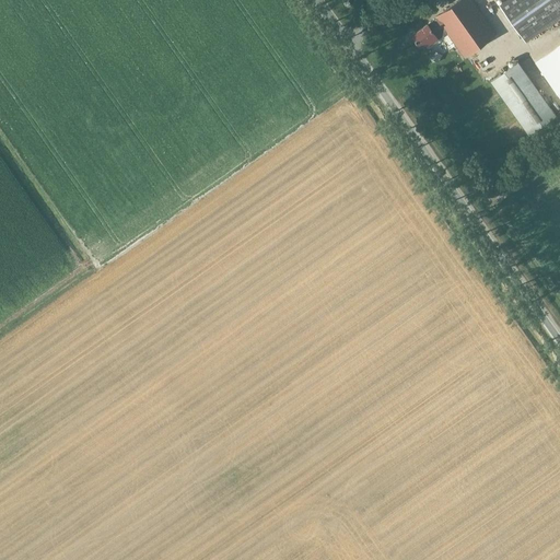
[(435,18),(410,35),(418,47),(426,43),(428,46),(446,33),(463,57),(494,34),(469,0),(458,0),(434,16),(435,18)]
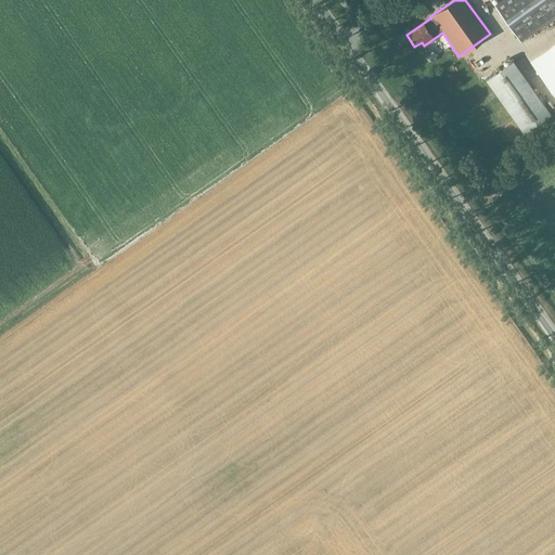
[(554,0),(500,0),(493,4),(519,42),(554,17),(554,0)]
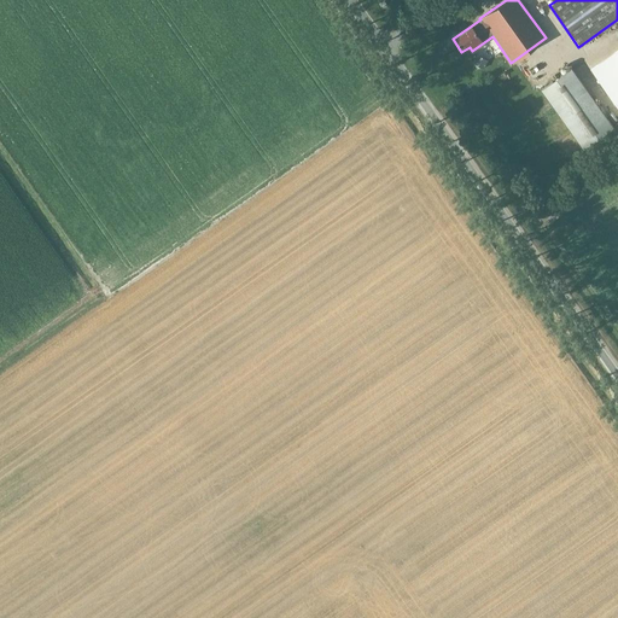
[(581,68),(587,83),(607,75),(596,48),(570,58),(575,70),(581,68)]
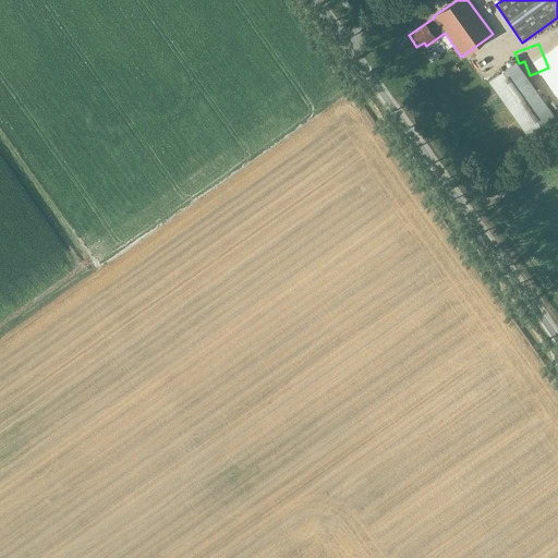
[(514,62),(488,81),(525,135),(553,116),(514,62)]
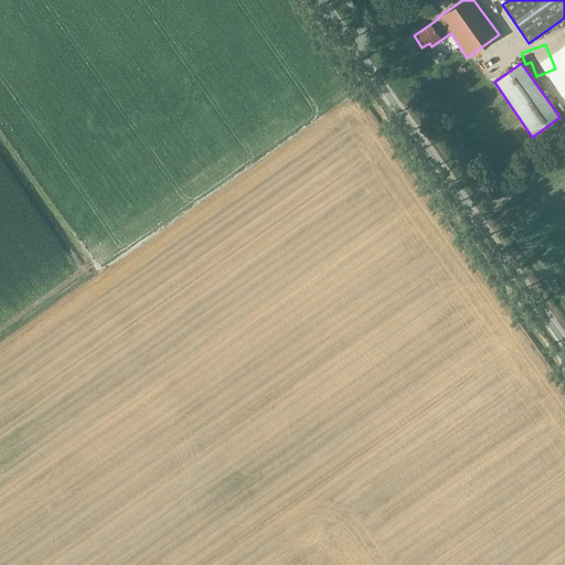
[(564,64),(547,76),(564,100),(564,64)]
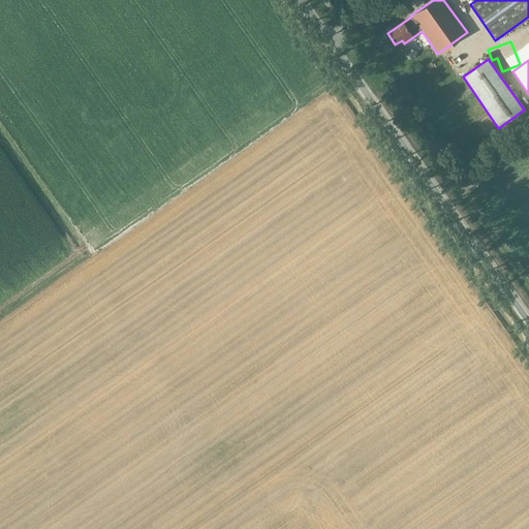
All buildings are outlined.
